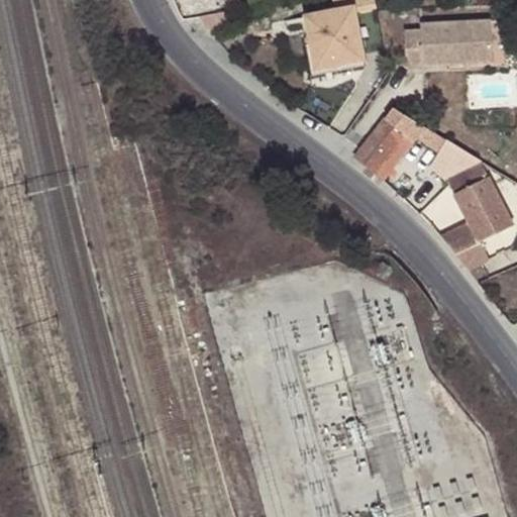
[(354,13),(377,9),(375,0),(331,0),(334,11),(305,17),(315,70),(364,61),(354,13)]
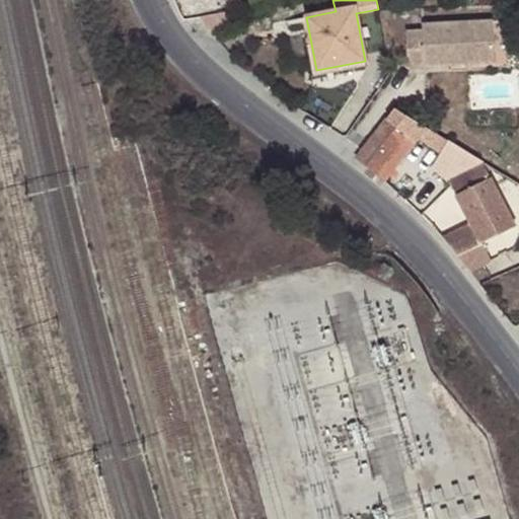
[(493,64),(492,20),(420,23),(421,30),(403,31),(406,68),(493,64)]
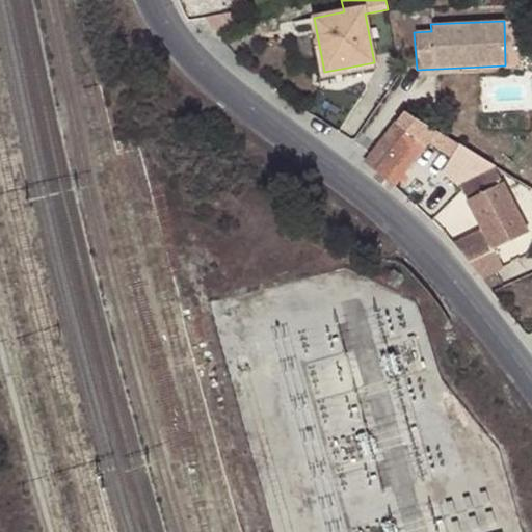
[(437,130),(404,110),(367,161),(390,179),(389,181),(394,186),(437,130)]
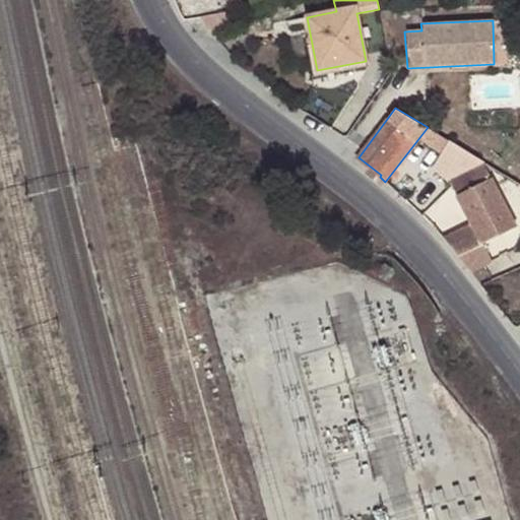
[(485,163),(450,140),(442,151),(461,163),(463,160),(474,161),(477,166),(485,163)]
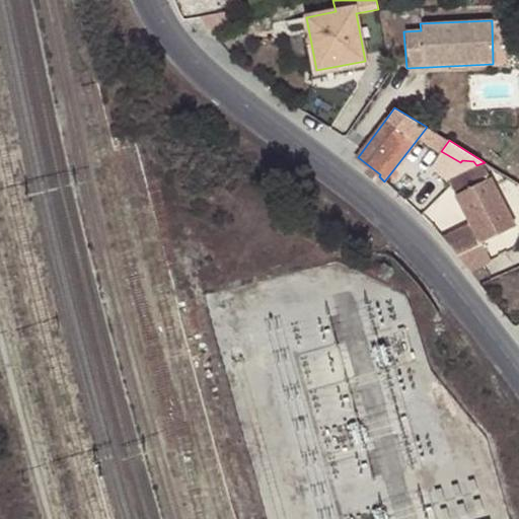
[(462,160),(460,162),(442,171),(447,179),(476,165),(473,161),(462,160)]
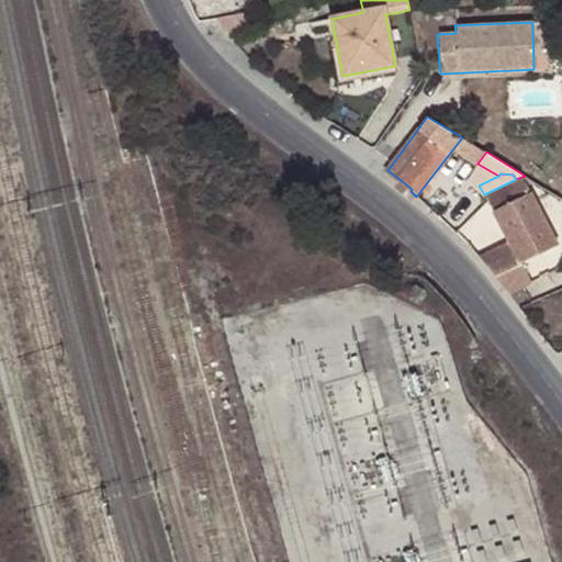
[(493,271),(509,293),(532,282),(523,263),(559,245),(525,176),(516,179),(484,194),(487,203),(507,243),(480,256),(493,271)]
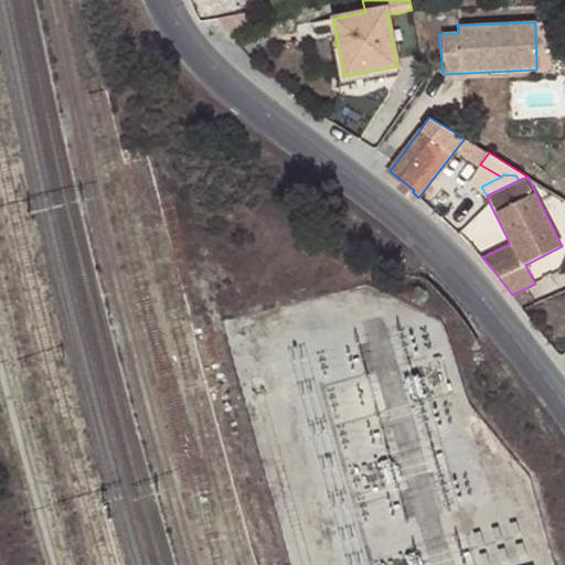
[(461,208),(473,220),(490,204),(487,195),(481,187),(461,208)]
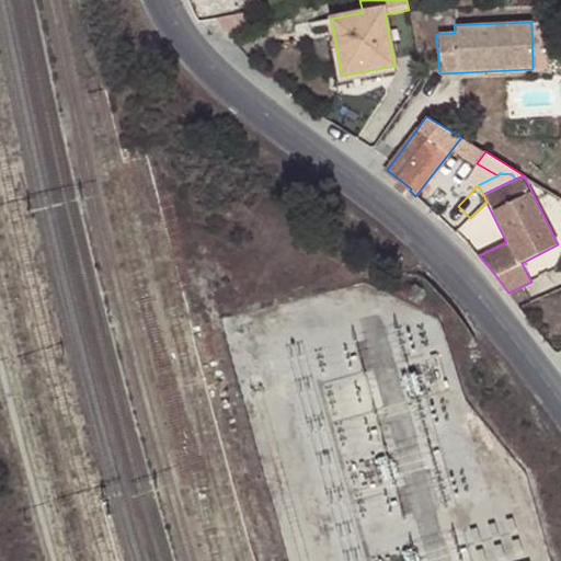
[(550,204),(560,208),(560,196),(556,194),(550,204)]
